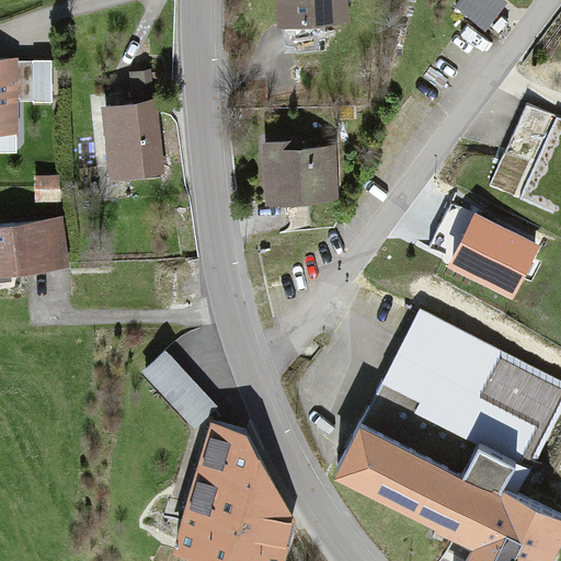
[(345,0),(277,0),(278,21),(347,18),(345,0)]
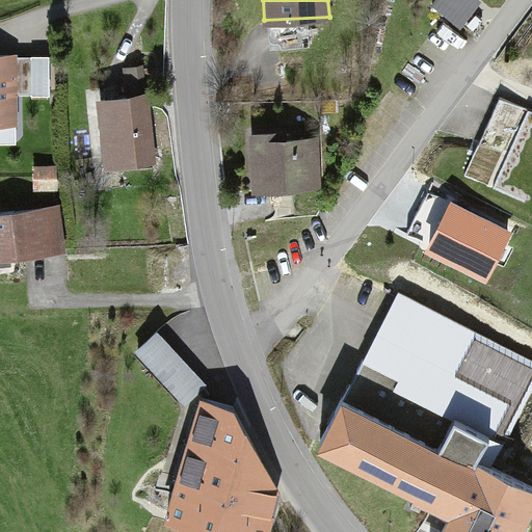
[(477,0),(476,0),(434,0),(430,6),(455,27),(477,0)]
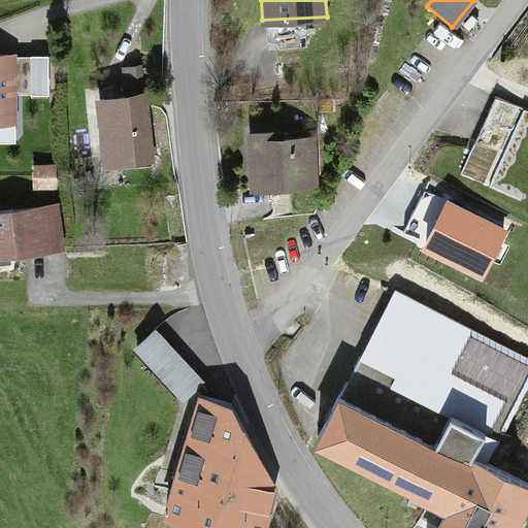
[(0,111),(8,112),(9,48),(0,47),(0,111)]
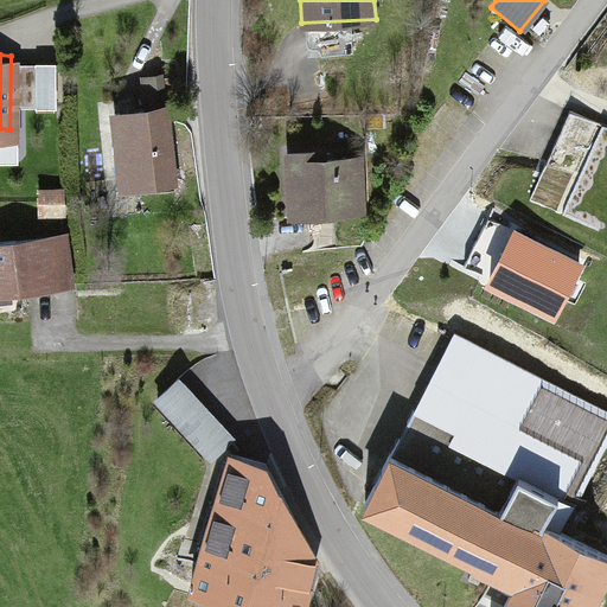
[(166,107),(110,114),(120,193),(176,187),(166,107)]
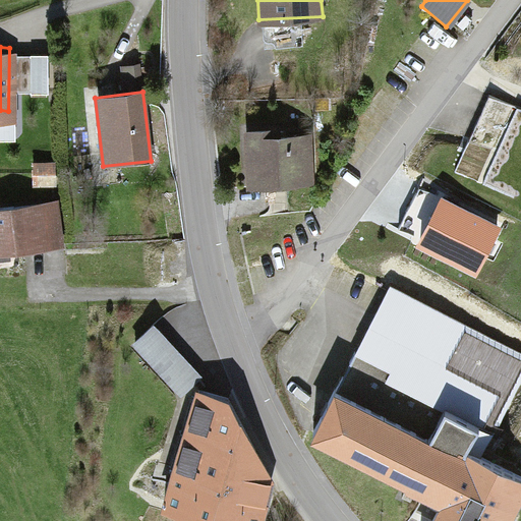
[(520,158),(520,106),(487,93),(466,145),(518,166),(520,158)]
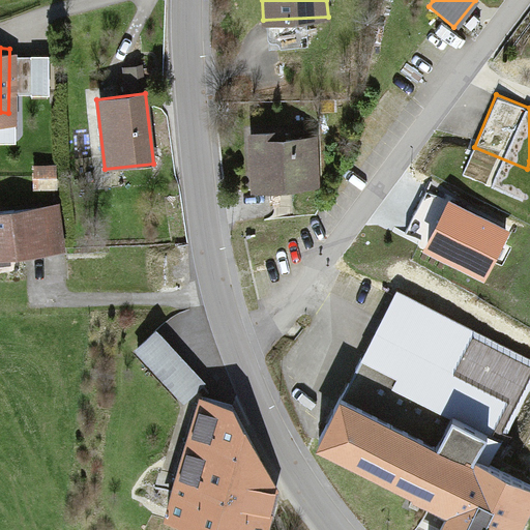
[(315,139),(248,139),(247,188),(314,188),(315,139)]
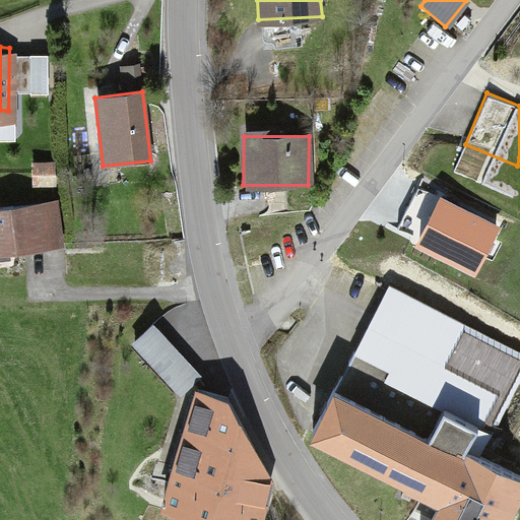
[(56,168),(33,169),(35,197),(58,195),(56,168)]
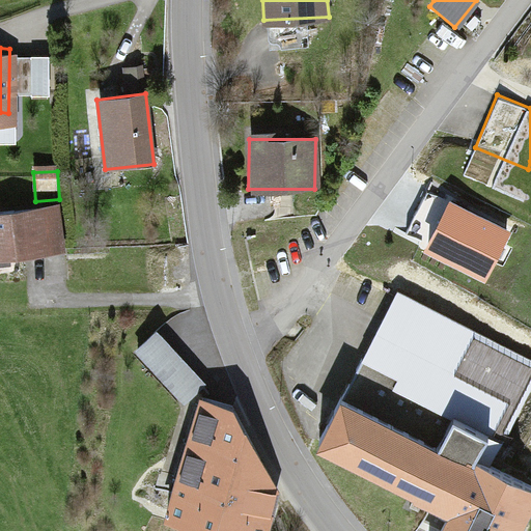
[(507,233),(449,205),(426,252),(483,281),(507,233)]
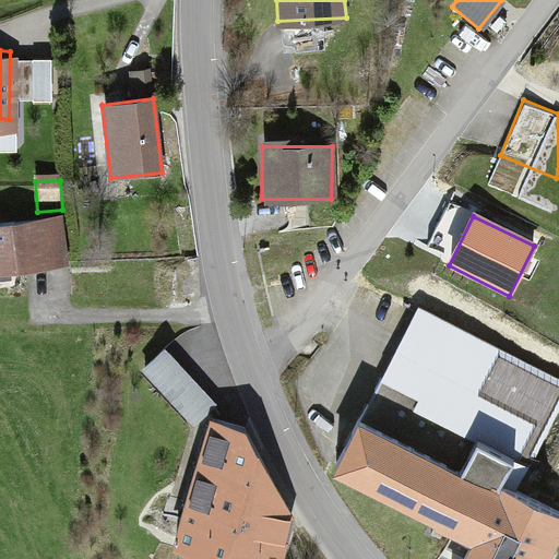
[(54,222),(0,225),(0,269),(57,265),(54,222)]
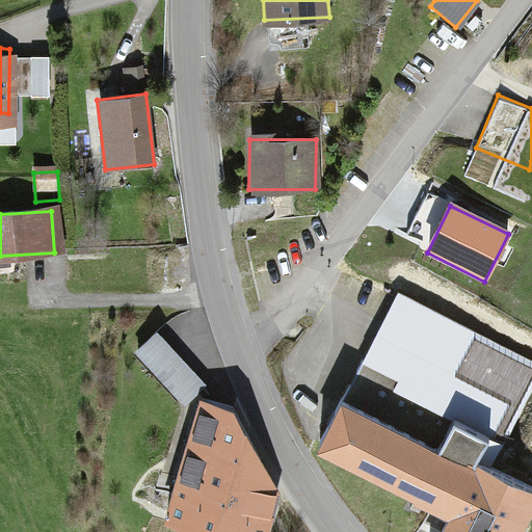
[(155,328),(134,348),(184,400),(205,379),(155,328)]
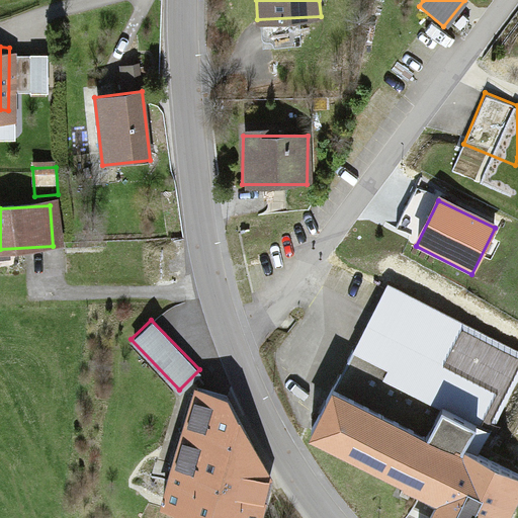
[(354,356),(314,435),(438,499),(428,517),(514,517),(517,512),(517,482),(464,455),(479,428),(440,409),(426,435),(402,423),(419,390),(354,356)]
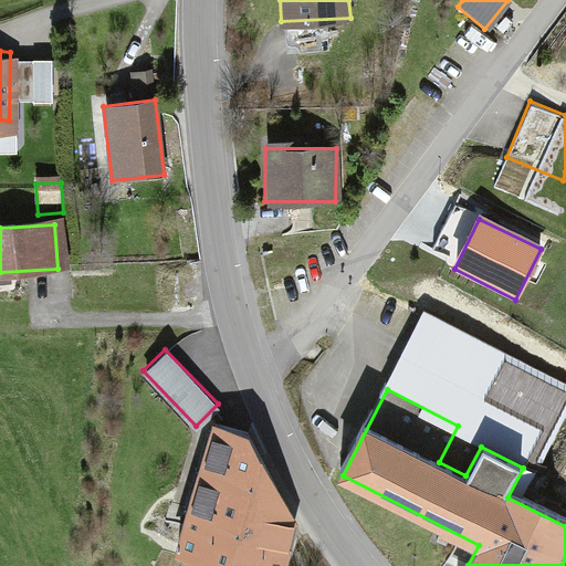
[(211,423),(175,549),(230,565),(287,565),(300,528),(247,437),(211,423)]
